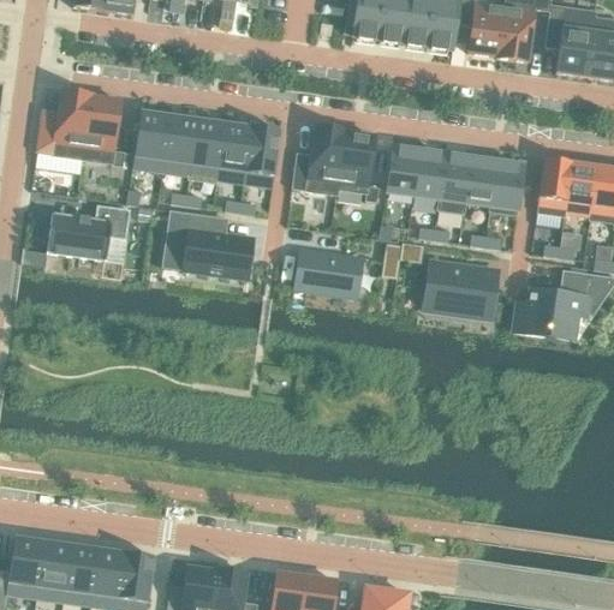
[(73,0),(72,6),(102,10),(103,0),(73,0)]
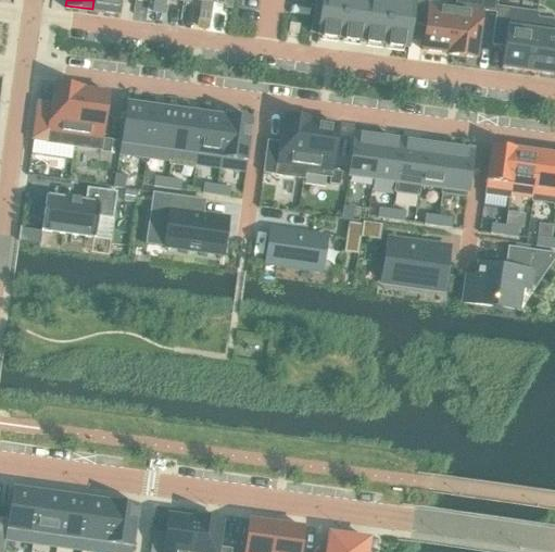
[(93,0),(92,9),(120,13),(121,0),(93,0)]
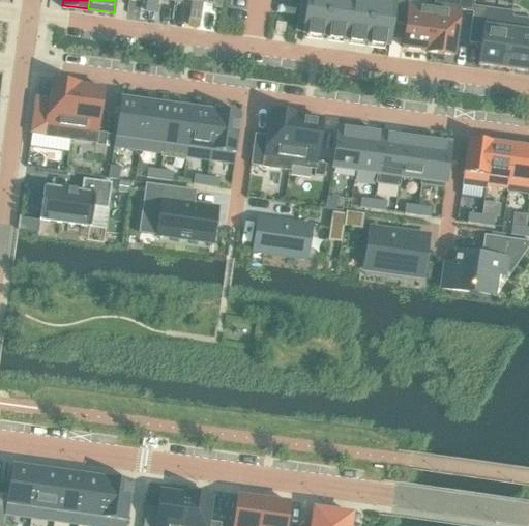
[(156,9),(157,1),(147,0),(146,7),(156,9)]
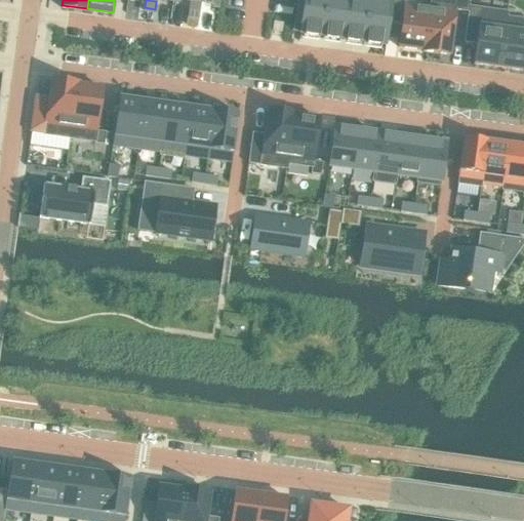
[(339,39),(339,36),(346,37),(346,39),(360,41),(360,39),(366,39),(366,42),(380,44),(381,41),(386,42),(391,0),(297,0),(294,22),(293,27),(300,28),(300,30),(305,31),(305,34),(319,36),(319,33),(325,34),(325,37),(339,39)]
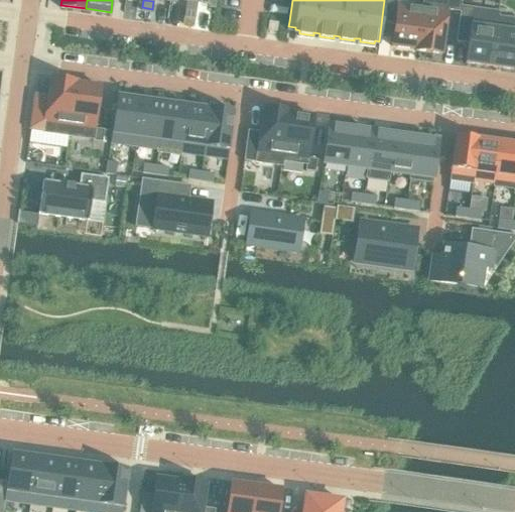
[(398,0),(392,43),(416,46),(416,48),(417,48),(423,0),(422,0),(422,3),(398,0)]
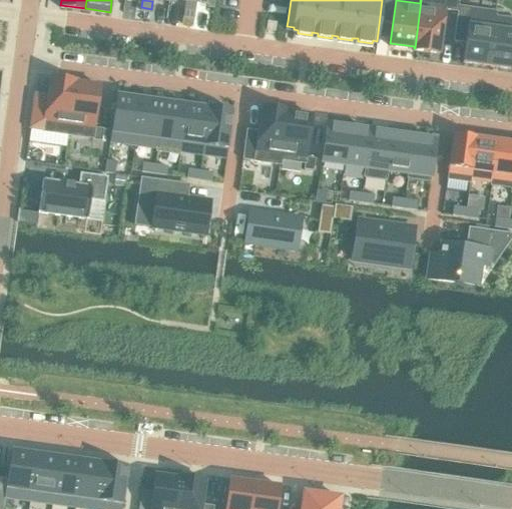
[(421,0),(415,48),(440,51),(446,7),(458,9),(458,4),(459,0),(421,0)]
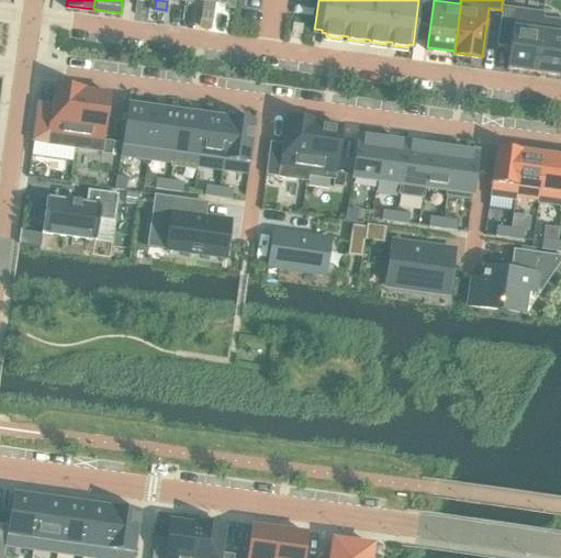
[(502,10),(497,42),(511,44),(507,66),(535,69),(542,10),(502,4),(502,10)]
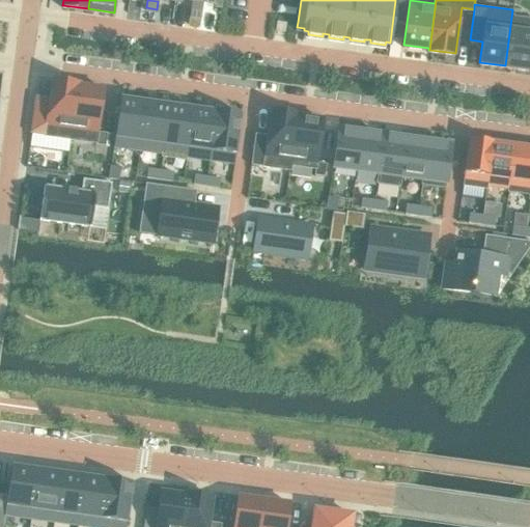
[(192,6),(191,14),(201,16),(202,7),(192,6)]
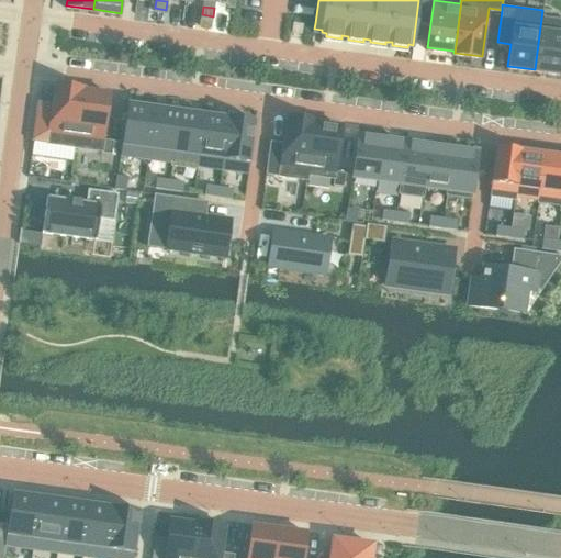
[(542,10),(535,69),(560,74),(560,18),(543,15),(543,10),(542,10)]
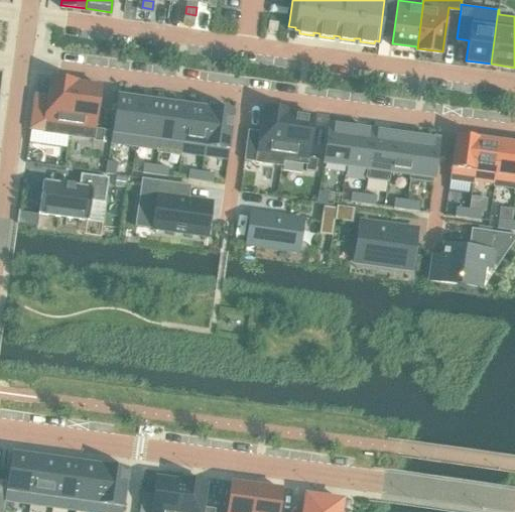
[(31,126),(29,140),(67,145),(69,133),(77,79),(51,76),(48,92),(45,119),(32,117),(31,117),(30,126),(31,126)]
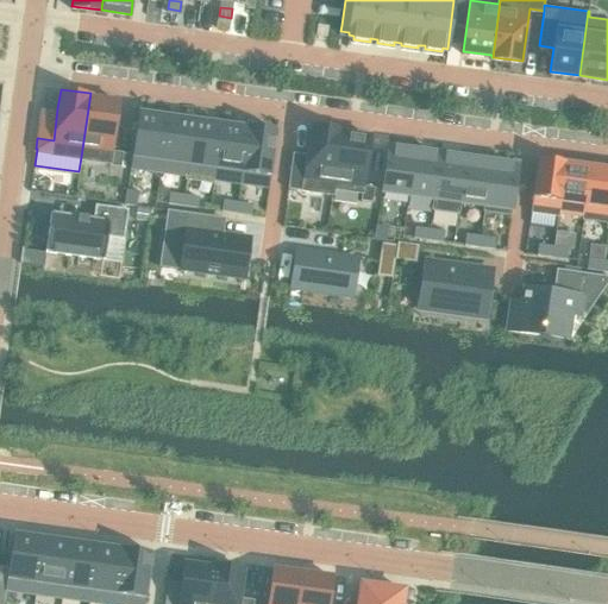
[(91,93),(81,157),(111,161),(110,163),(121,164),(124,150),(113,149),(119,99),(92,95),(92,93),(91,93)]
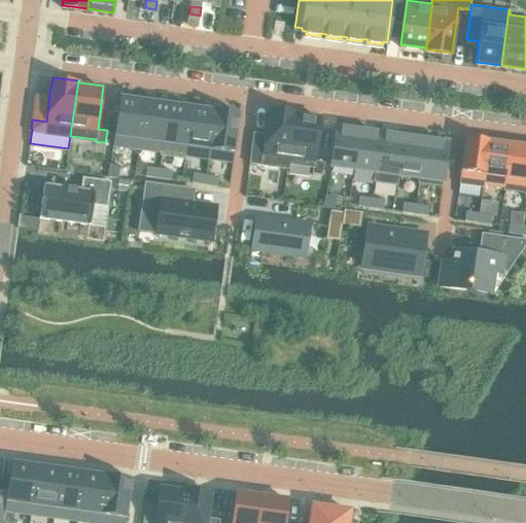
[(113,141),(139,144),(145,98),(120,95),(113,141)]
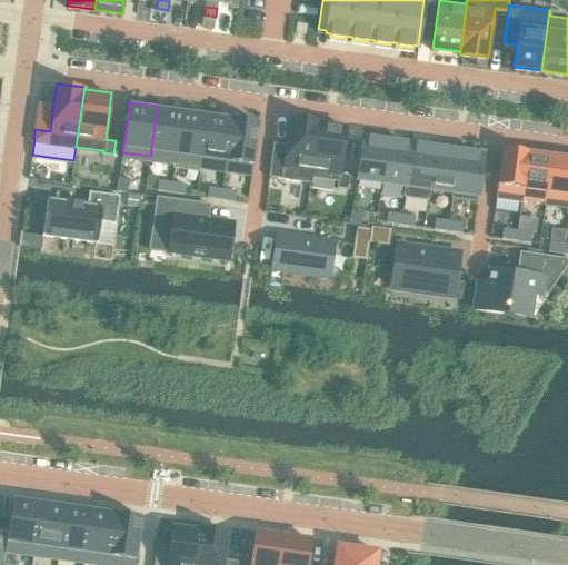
[(175,159),(173,165),(175,165),(182,109),(157,106),(150,156),(175,159)]
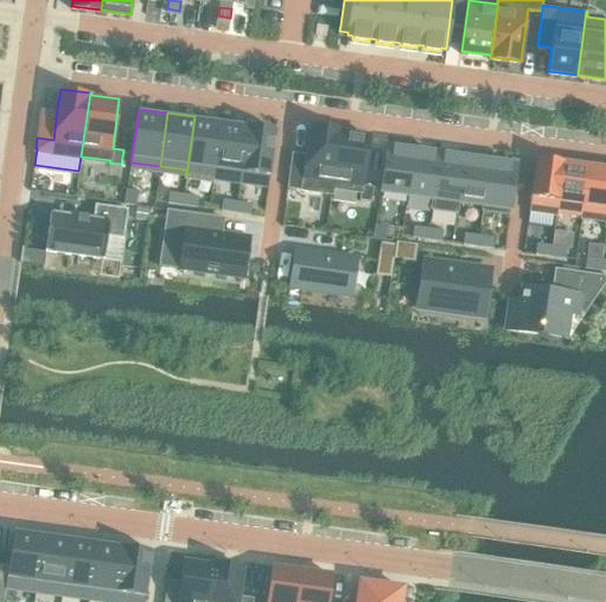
[(214,179),(222,121),(195,116),(186,175),(214,179)]
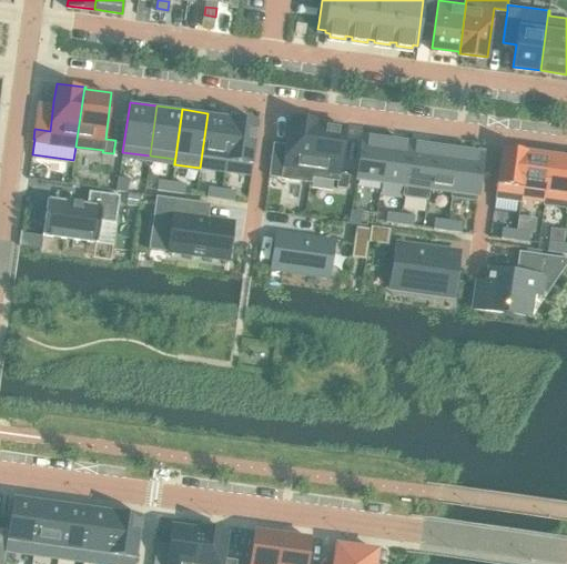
[(200,168),(201,168),(201,162),(225,167),(232,117),(208,113),(200,168)]
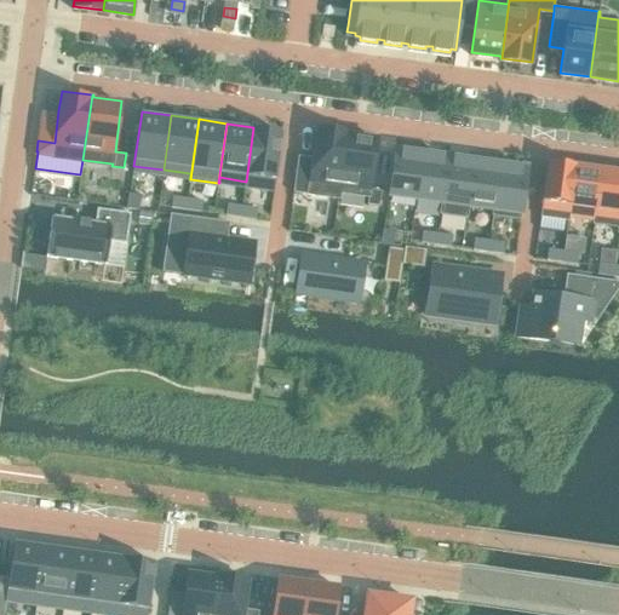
[(293,189),(338,195),(348,131),(317,126),(313,155),(298,154),(293,189)]
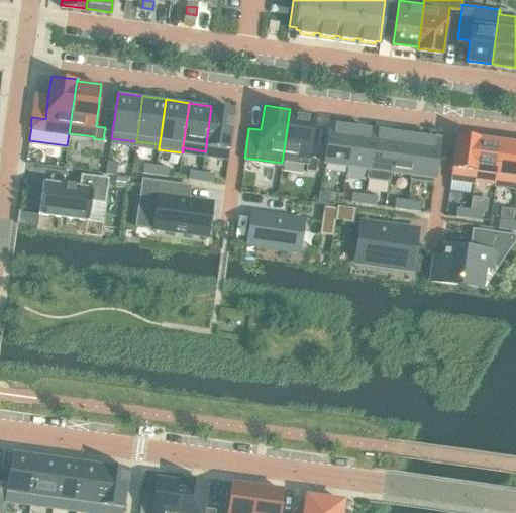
[(230,147),(235,109),(211,106),(205,151),(228,155),(229,147),(230,147)]
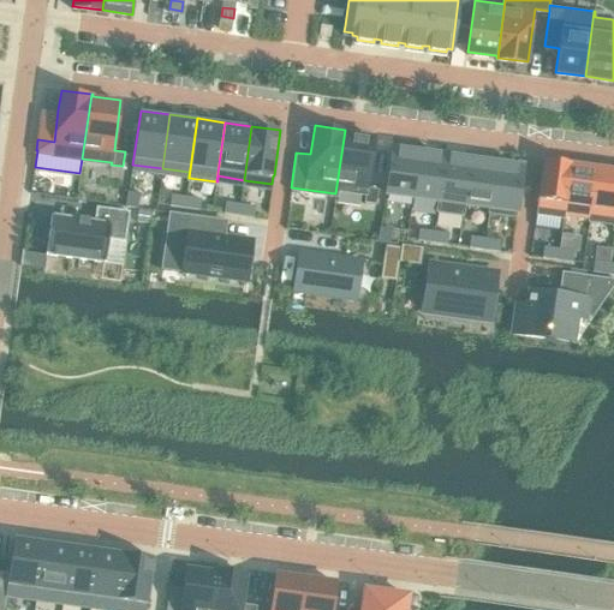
[(346,130),(345,130),(335,193),(337,193),(338,189),(365,192),(365,199),(376,202),(379,186),(368,185),(374,136),(346,131),(346,130)]
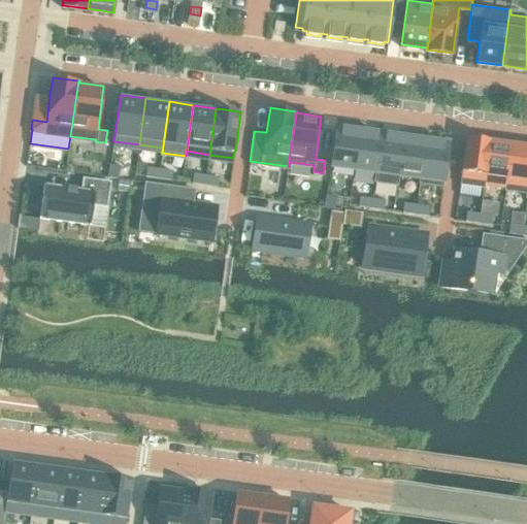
[(336,125),(331,164),(355,167),(360,128),(336,125)]
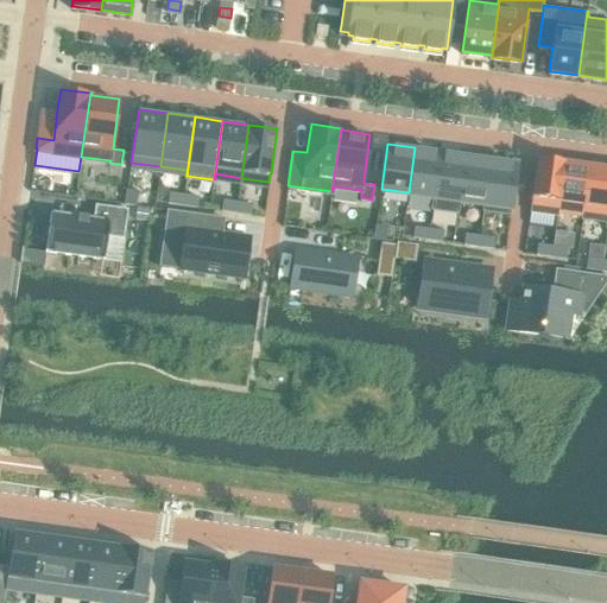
[(409,192),(432,196),(431,207),(432,207),(440,151),(415,147),(409,192)]
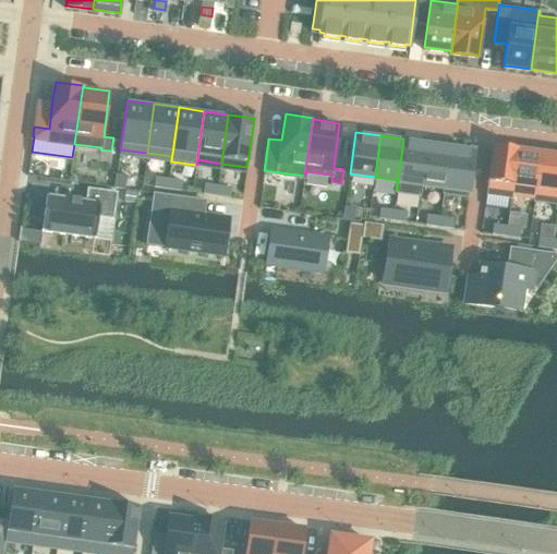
[(403,139),(397,190),(420,194),(427,142),(403,139)]
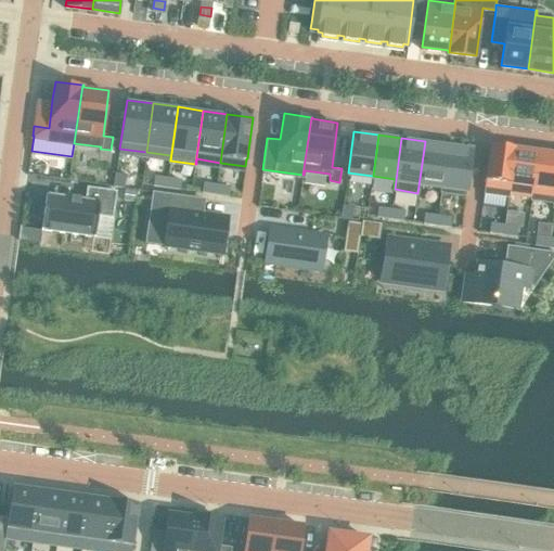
[(441,186),(440,191),(441,191),(448,144),(425,141),(417,193),(419,193),(421,182),(441,186)]
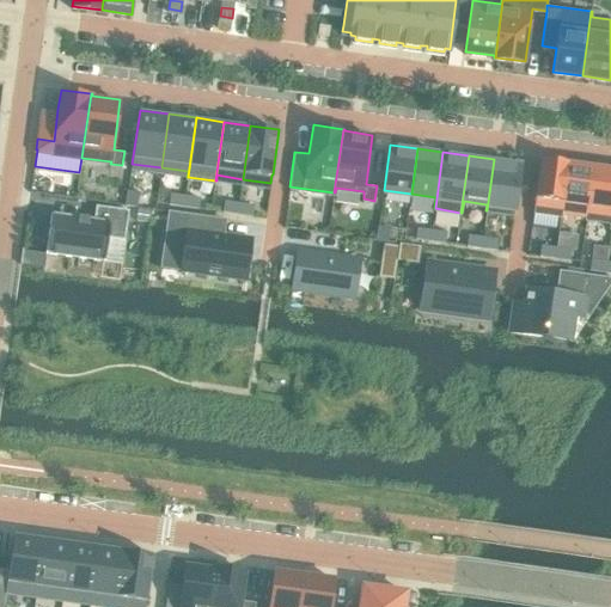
[(535,210),(561,214),(568,160),(542,157),(535,210)]
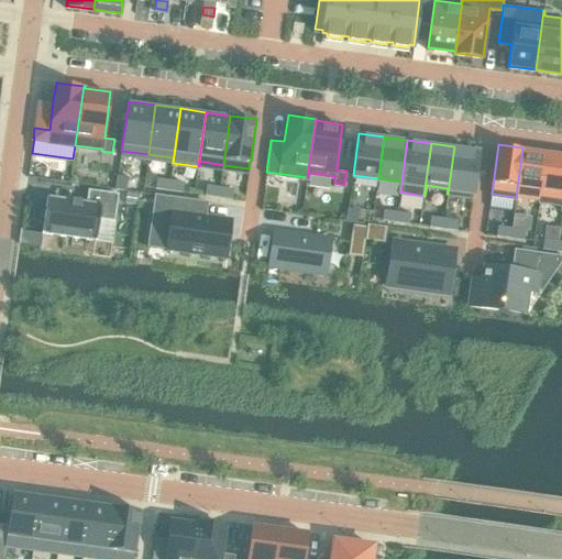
[(454,146),(448,194),(473,197),(480,150),(454,146)]
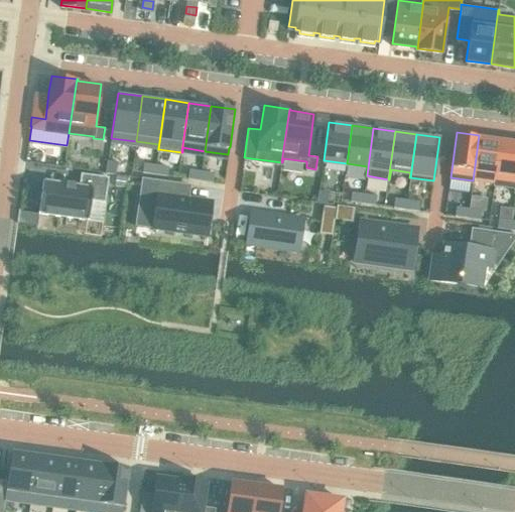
[(501,138),(479,135),(473,180),(474,180),(474,175),(494,178),(493,183),(494,183),(501,138)]
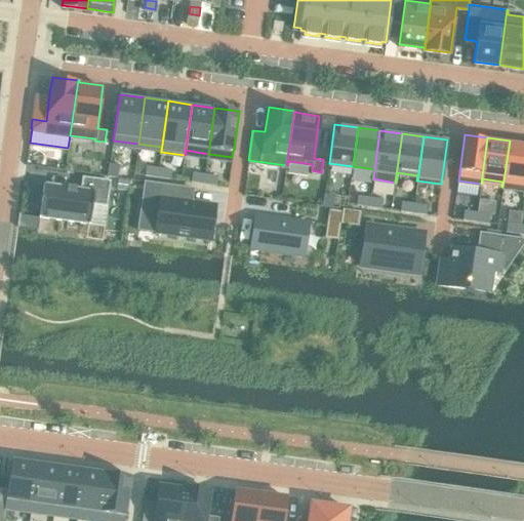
[(523,143),(510,141),(502,187),(523,190),(523,194),(523,143)]
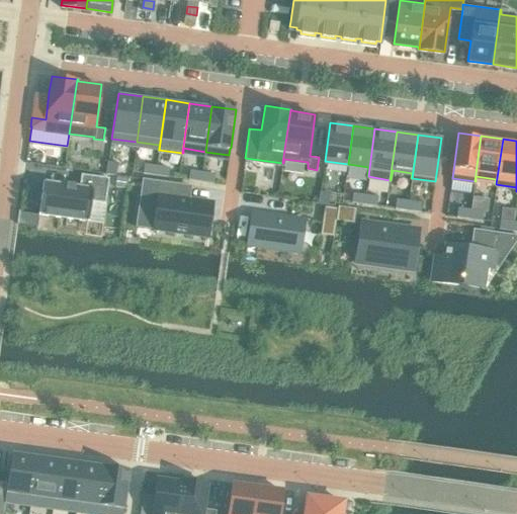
[(117,160),(108,159),(107,171),(115,173),(117,160)]
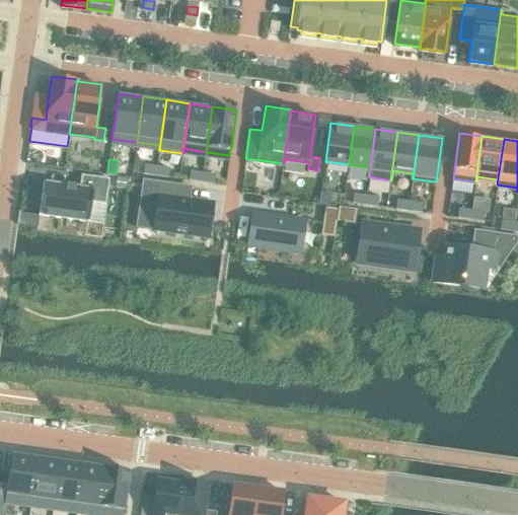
[(157,163),(145,162),(144,170),(156,172),(157,163)]
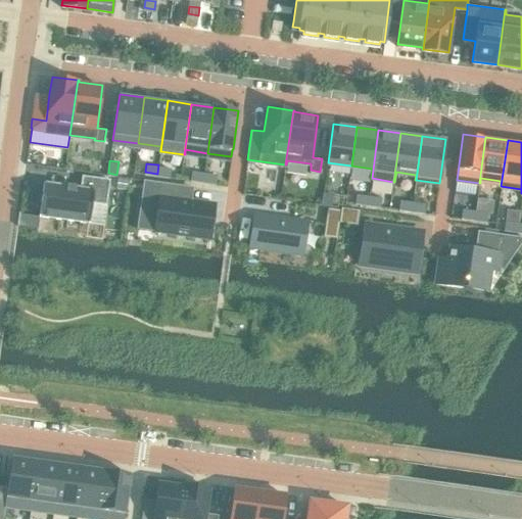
[(171,167),(158,164),(157,174),(170,176),(171,167)]
